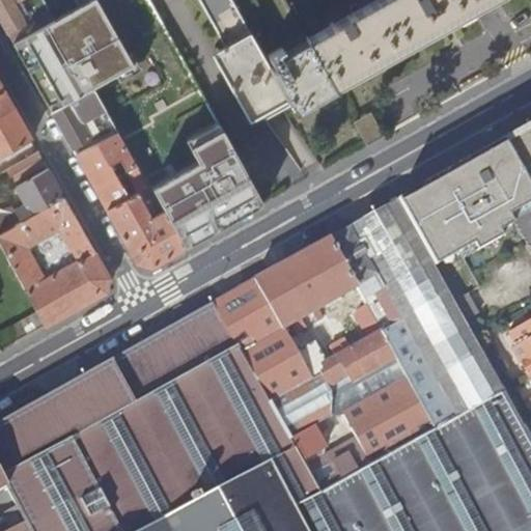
[(0,0),(0,22),(7,34),(24,24),(20,15),(25,11),(18,0),(0,0)]
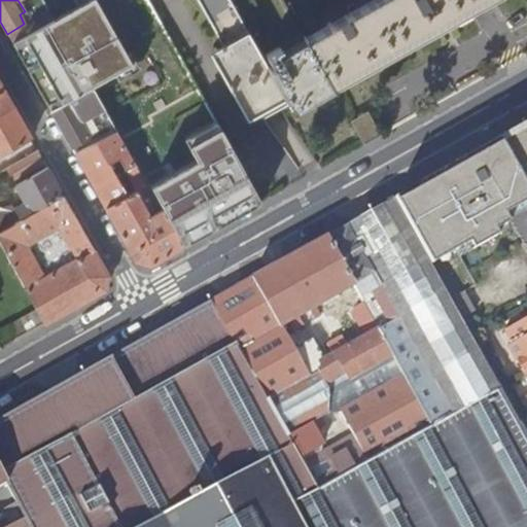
[(331,91),(331,90),(304,41),(270,61),(275,70),(272,72),(232,0),(197,0),(224,49),(211,57),(248,125),(289,101),(295,111),(331,91)]
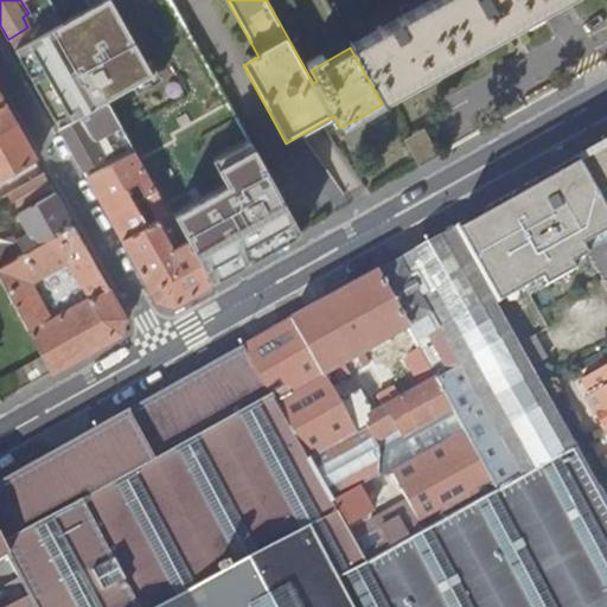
[(561,0),(432,0),(382,29),(381,26),(376,30),(377,32),(350,48),(382,103),(556,2),(561,0)]
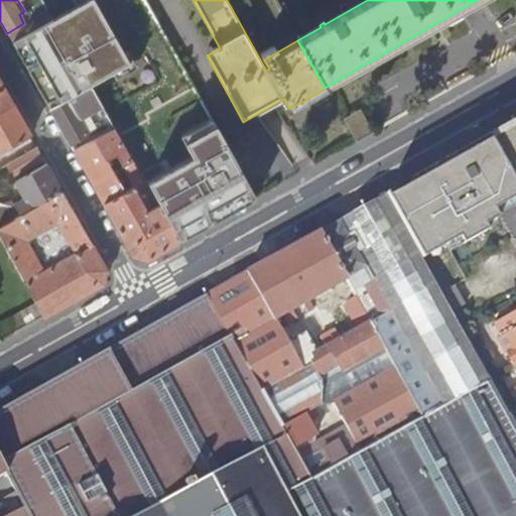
[(7,33),(11,42),(51,19),(46,10),(29,20),(23,23),(7,33)]
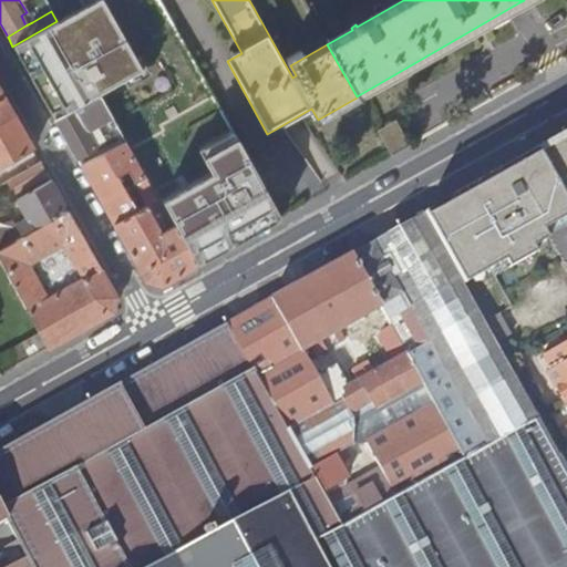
[(21,16),(26,26),(32,22),(27,12),(21,16)]
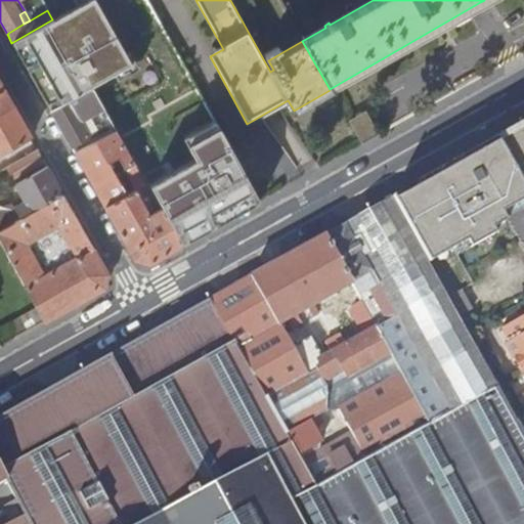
[(0,83),(0,111),(12,104),(0,83)]
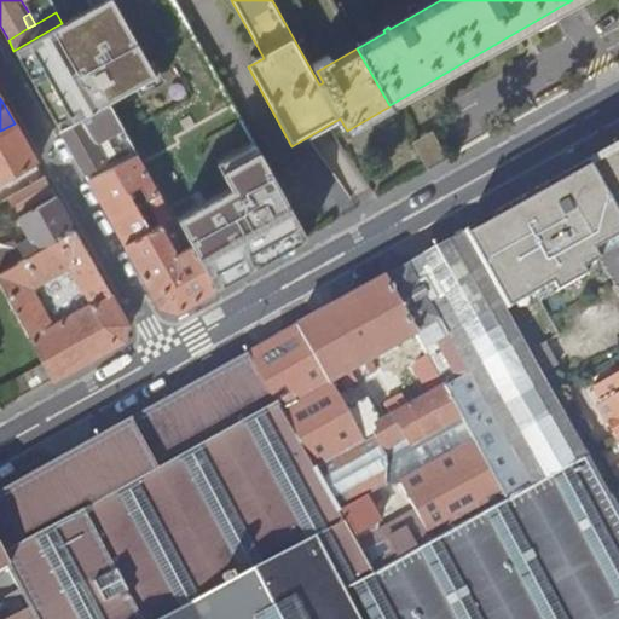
[(59,129),(82,172),(104,160),(94,142),(121,127),(106,103),(59,129)]
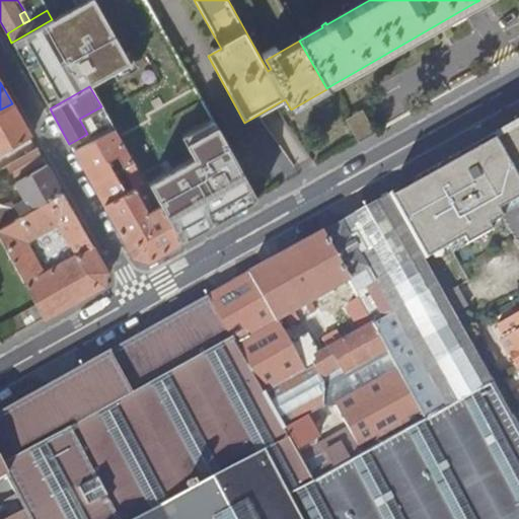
[(0,109),(0,152),(30,136),(12,103),(0,109)]
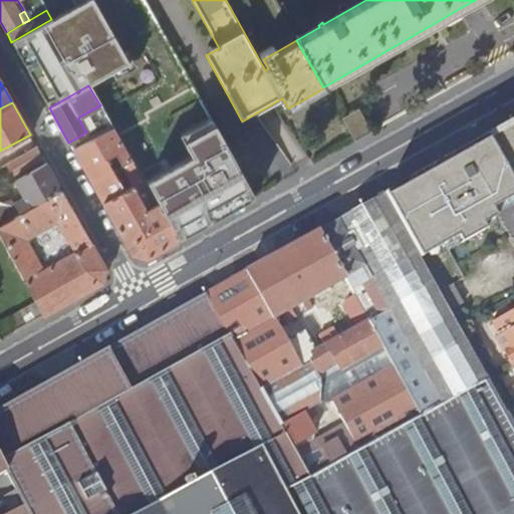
[(86,133),(108,119),(100,105),(78,117),(86,133)]
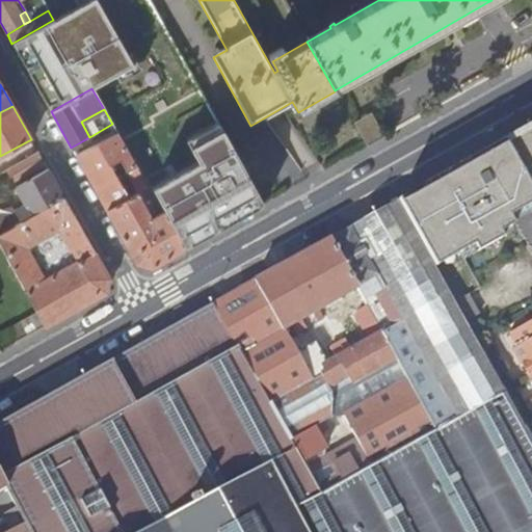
[(366,145),(382,136),(370,115),(353,124),(366,145)]
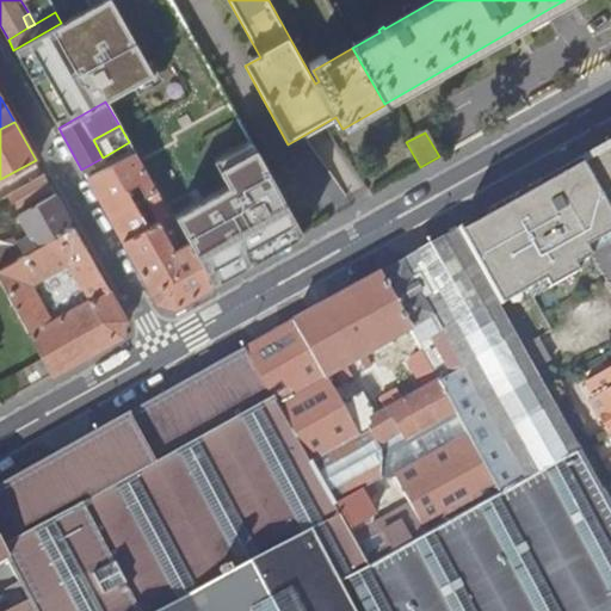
[(610,142),(609,144),(610,148),(610,150),(602,156),(600,154),(597,156),(608,176),(603,178),(610,192),(610,142)]
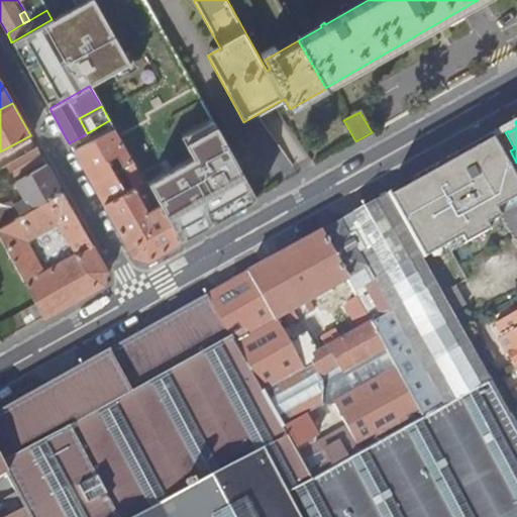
[(516,125),(515,122),(503,128),(505,132),(508,130),(509,132),(516,127),(516,125)]
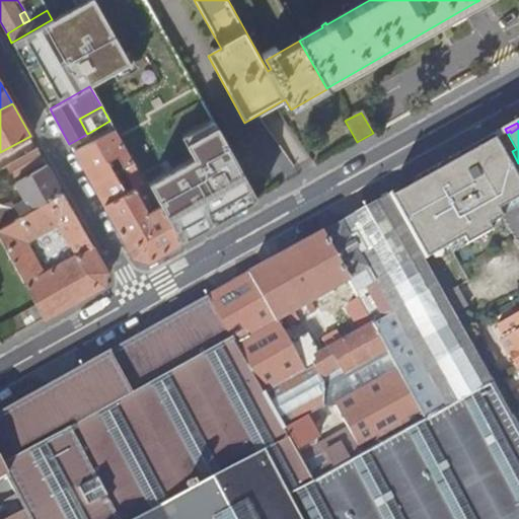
[(74,152),(103,205),(125,193),(113,171),(105,160),(116,155),(123,166),(134,188),(144,182),(115,129),(74,152)]
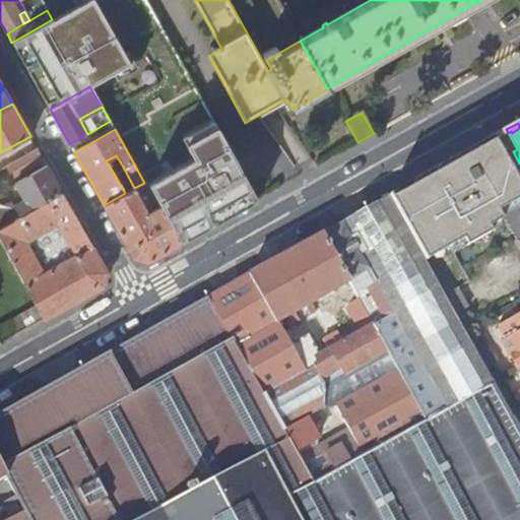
[(483,147),(468,155),(499,210),(516,201),(519,198),(519,164),(513,151),(517,149),(508,133),(483,147)]
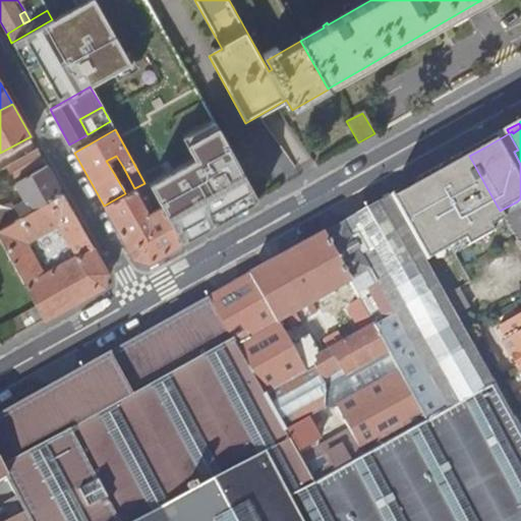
[(44,160),(37,149),(4,167),(11,178),(44,160)]
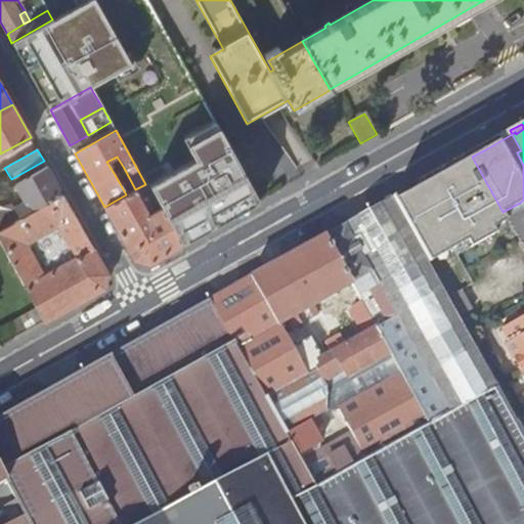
[(470,153),(429,176),(431,179),(420,185),(419,182),(392,195),(393,198),(429,262),(467,241),(471,248),(496,233),(493,228),(507,220),(503,212),(472,157),(470,153)]
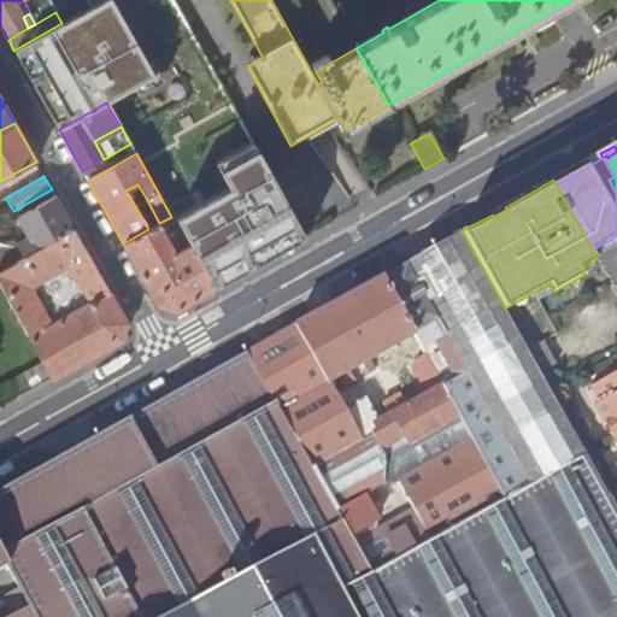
[(125,191),(134,204),(146,198),(137,184),(125,191)]
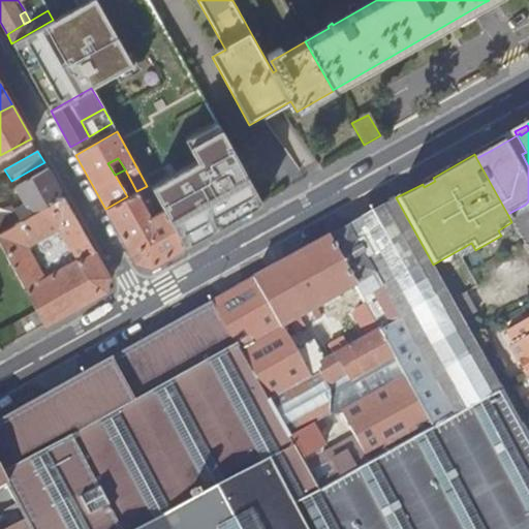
[(221,225),(261,201),(249,179),(223,193),(205,160),(189,168),(221,225)]
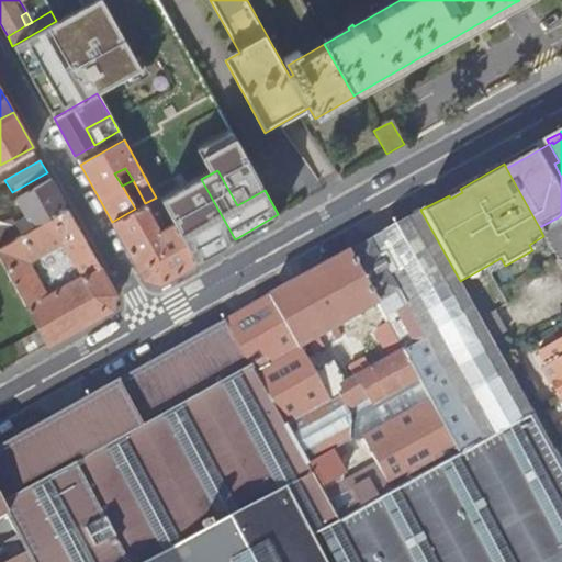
[(24,214),(0,227),(0,244),(67,208),(49,178),(15,198),(24,214)]
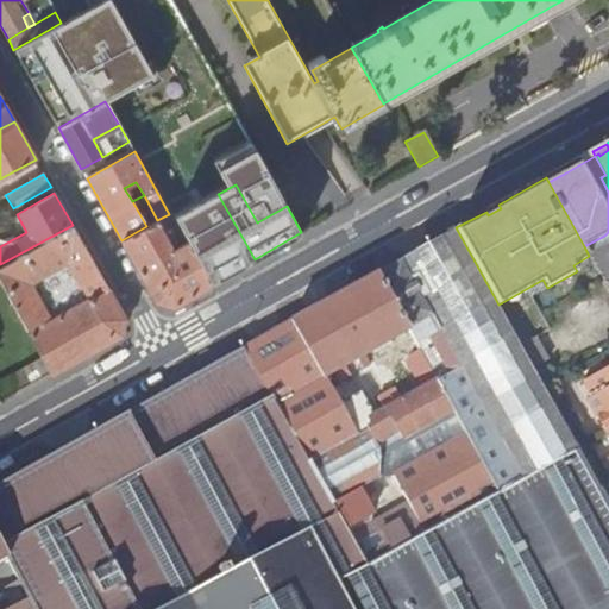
[(171,306),(209,283),(184,242),(173,248),(169,242),(181,234),(169,214),(157,220),(146,226),(121,240),(156,301),(171,306)]
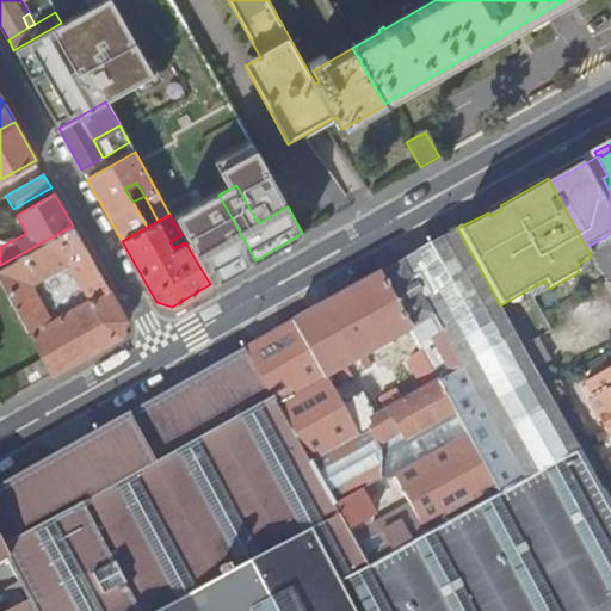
[(73,226),(0,265),(0,281),(42,358),(51,375),(121,335),(124,318),(73,226)]
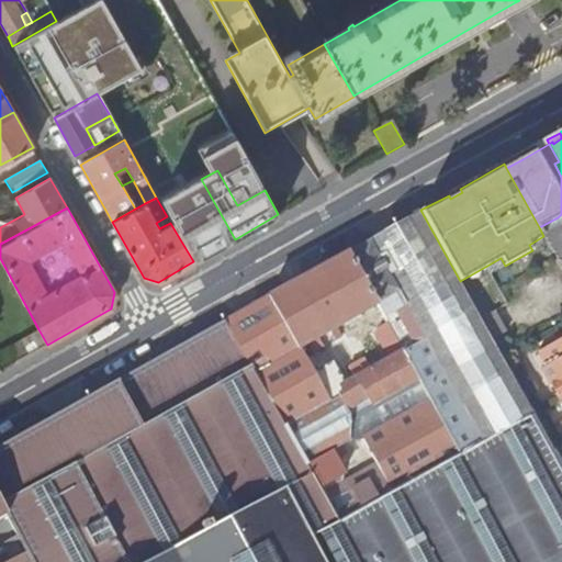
[(460,281),(422,212),(348,250),(377,303),(379,302),(388,321),(460,451),(534,412),(460,281)]
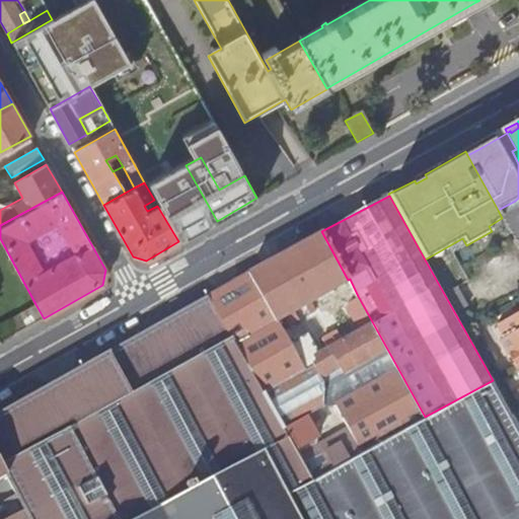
[(348,280),(321,231),(249,273),(276,320),(348,280)]
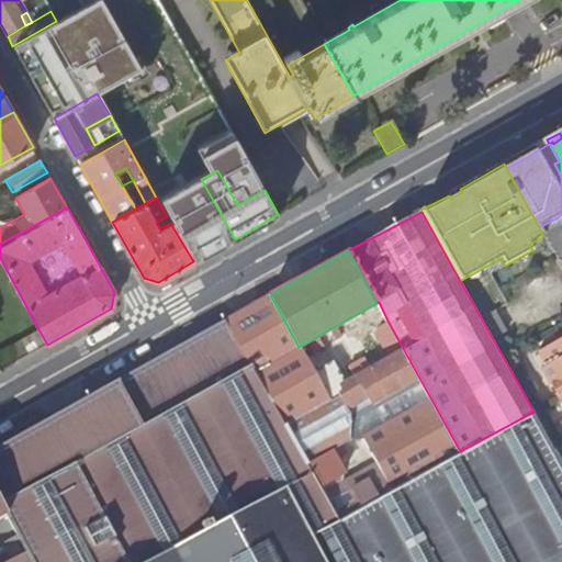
[(270,295),(225,321),(285,425),(328,400),(313,372),(310,368),(305,359),(299,347),(270,295)]
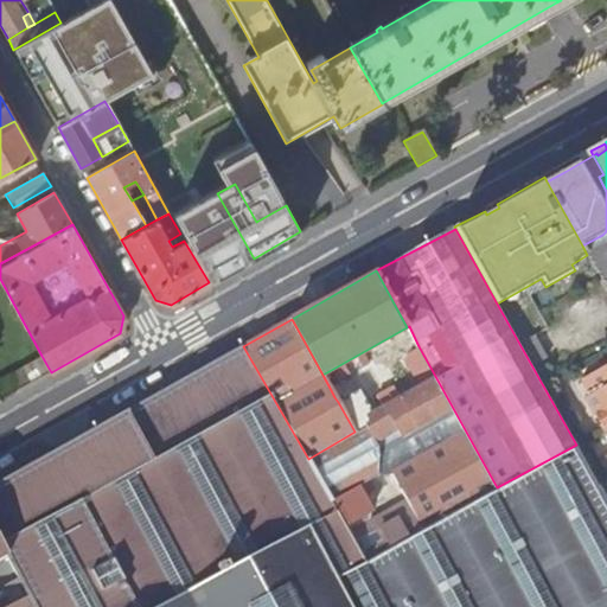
[(548,357),(536,336),(523,342),(536,364),(548,357)]
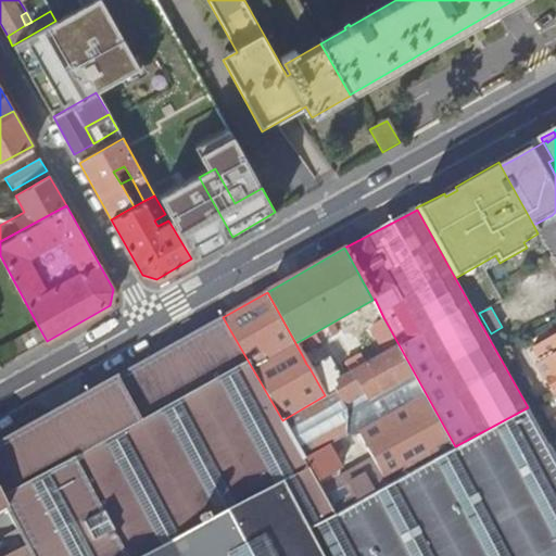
[(555,555),(555,457),(528,407),(455,446),(335,513),(303,456),(282,420),(223,317),(0,441),(0,494),(33,555),(555,555)]
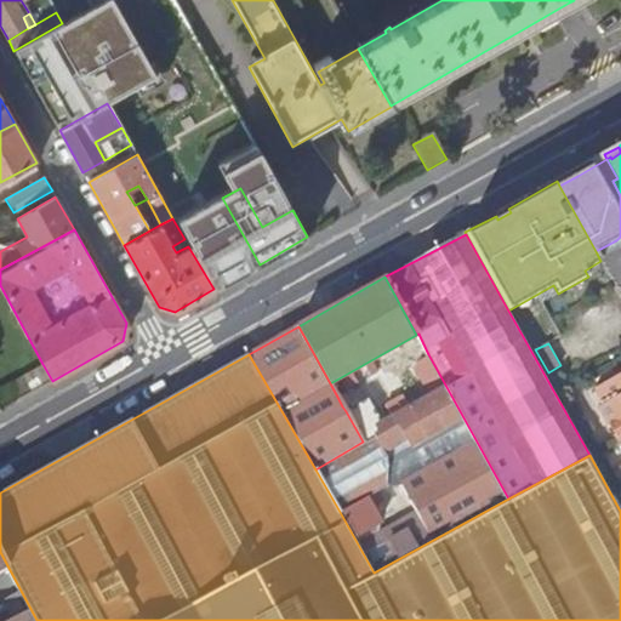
[(508,499),(428,354),(419,360),(420,362),(415,370),(431,396),(415,403),(412,398),(405,402),(403,397),(386,404),(391,415),(380,422),(368,399),(346,411),(363,442),(364,444),(374,438),(385,455),(388,454),(388,455),(387,457),(387,484),(403,484),(416,512),(382,531),(377,528),(380,525),(368,505),(382,497),(376,489),(339,510),(374,573),(508,499)]
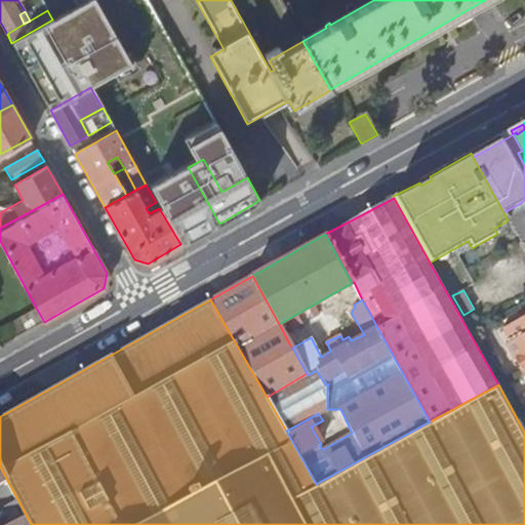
[(44,322),(36,308),(0,327),(0,340),(2,346),(44,322)]
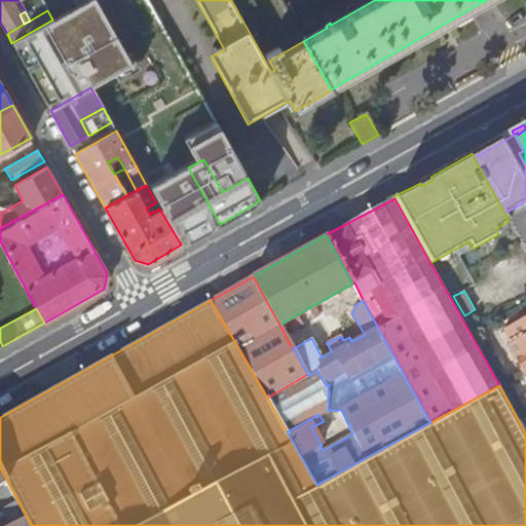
[(525,316),(504,329),(512,341),(508,344),(525,377),(525,316)]
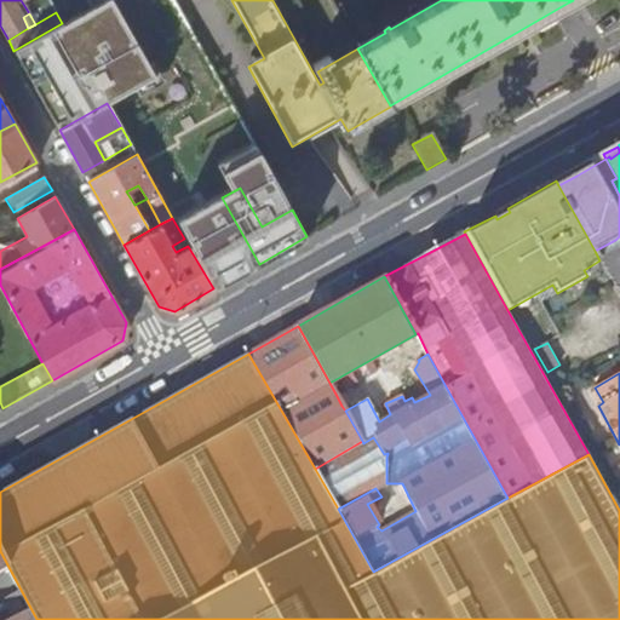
[(362,441),(315,469),(338,509),(375,488),(386,483),(386,457),(388,454),(388,453),(384,454),(373,437),(363,443),(362,441)]
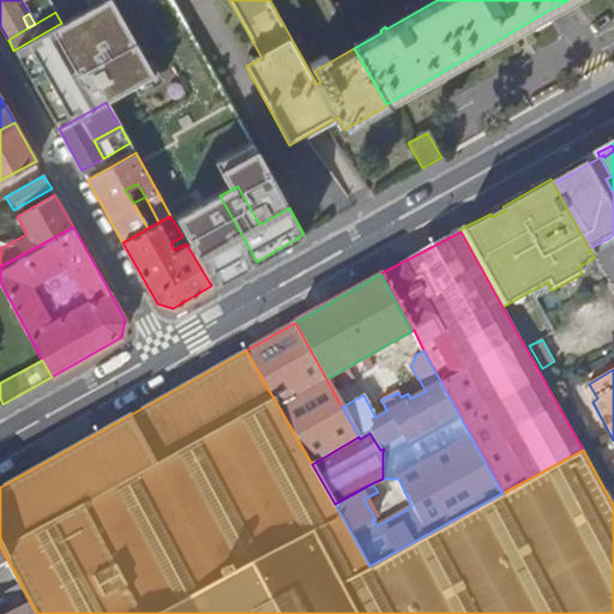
[(0,613),(36,613),(0,546),(0,613)]
